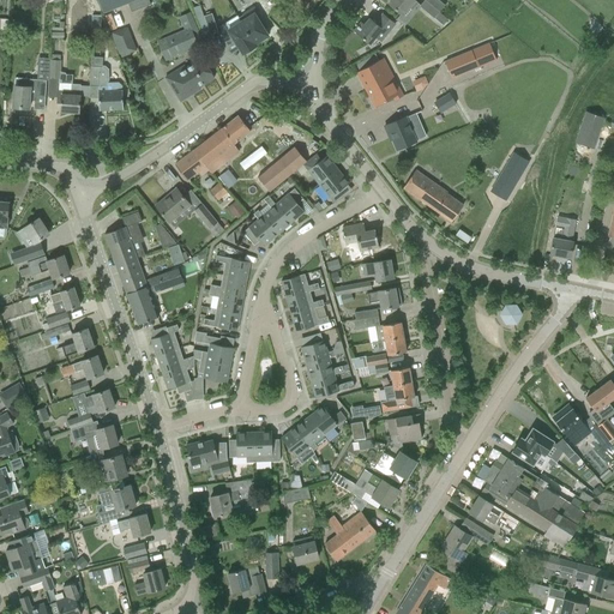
[(97,0),(103,12),(127,2),(131,11),(150,4),(148,0),(97,0)]
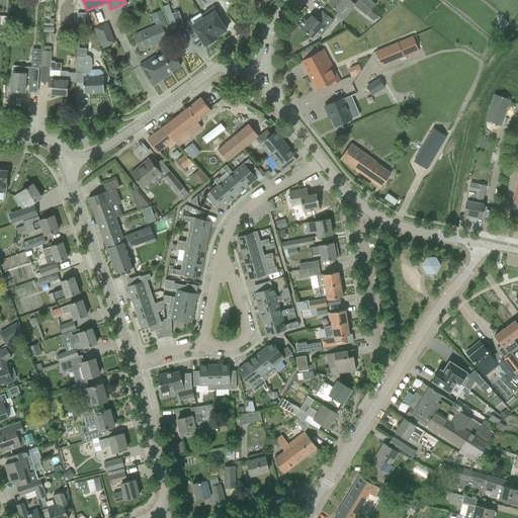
[(330,0),(328,3),(336,10),(339,13),(345,6),(348,9),(352,3),(349,0),(330,0)]
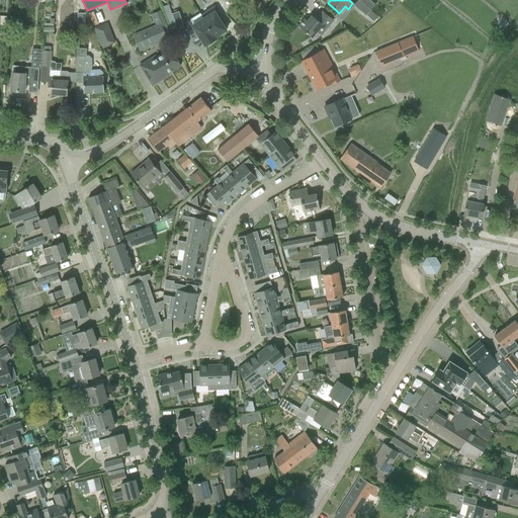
[(370,10),(357,0),(354,5),(365,15),(373,22),(377,16),(370,10)]
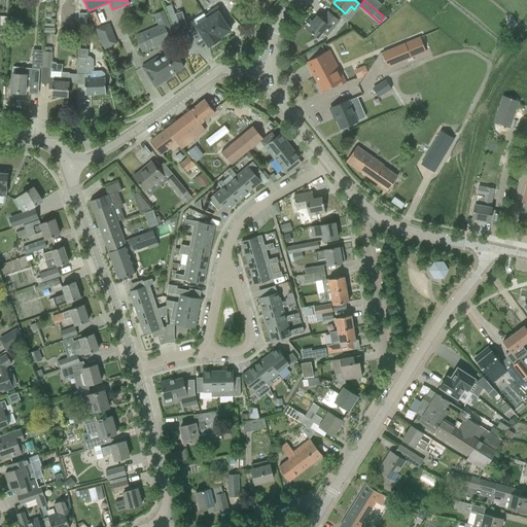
[(376,0),(363,0),(377,10),(382,4),(376,0)]
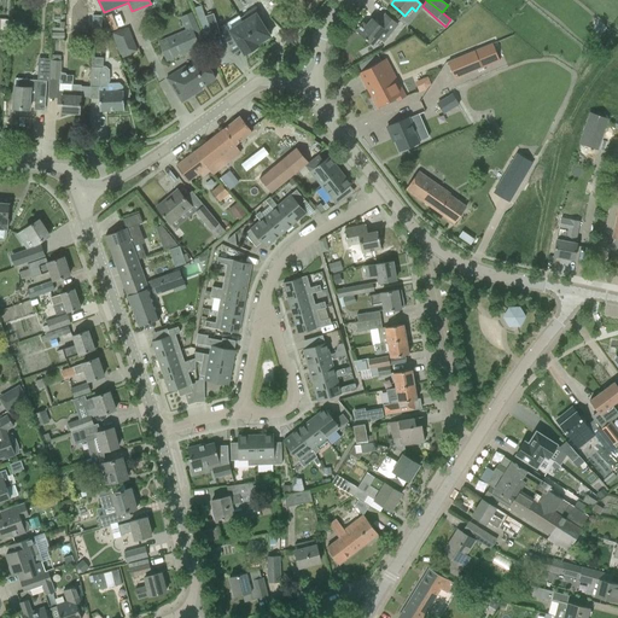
[(246,19),(242,22),(256,45),(263,40),(264,42),(268,39),(268,38),(269,36),(261,22),(263,19),(256,9),(244,16),(246,19)]
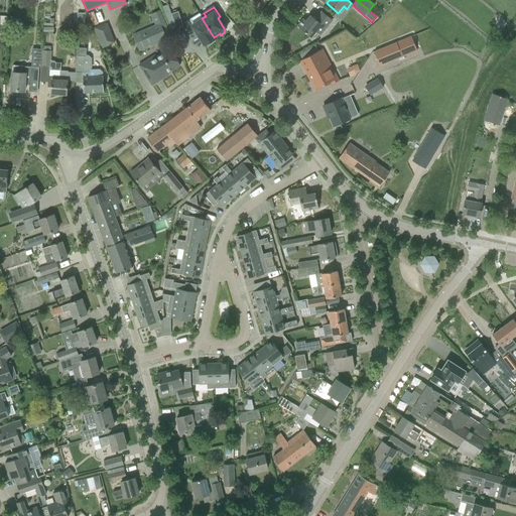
[(155,25),(132,35),(139,51),(166,39),(164,35),(169,33),(159,11),(150,15),(155,25)]
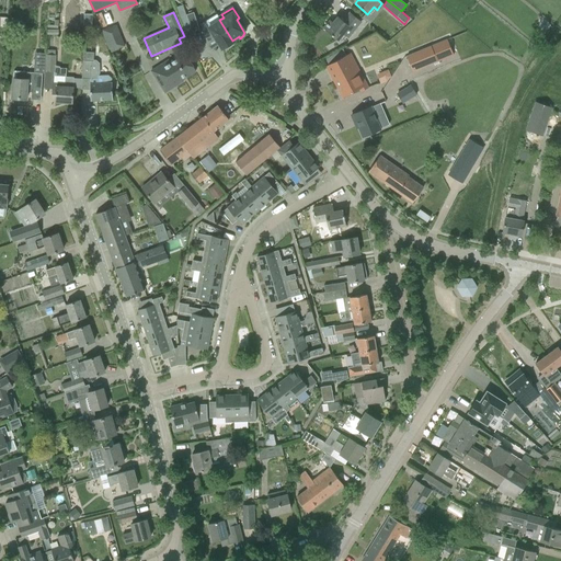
[(185,14),(192,32),(199,30),(193,12),(185,14)]
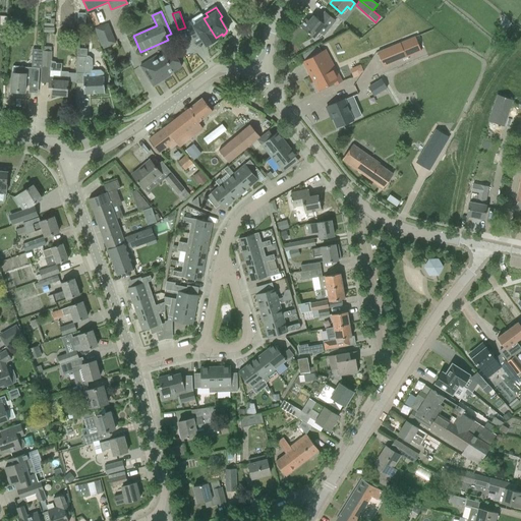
[(306,19),(300,26),(313,38),(319,32),(323,36),(335,20),(325,12),(319,19),(313,15),(309,21),(306,19)]
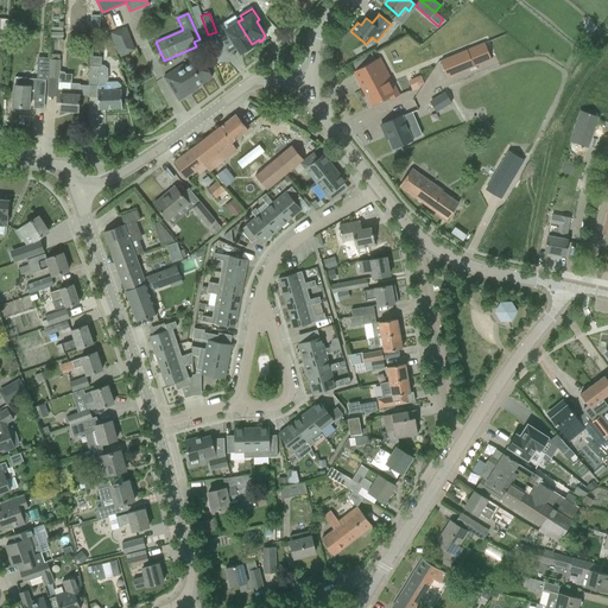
[(253,45),(252,44),(238,21),(234,16),(217,26),(225,48),(233,42),(240,54),(244,52),(245,54),(252,50),(251,48),(253,45)]
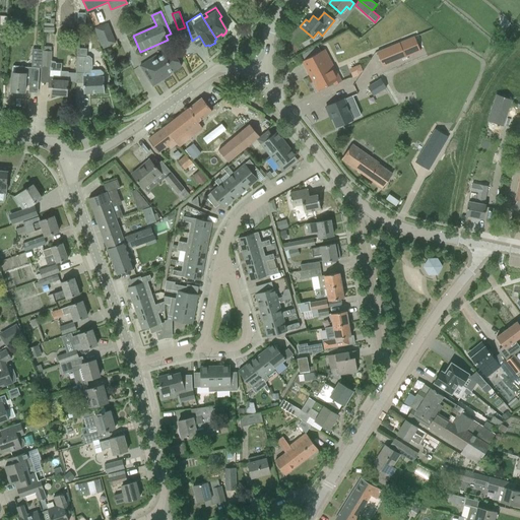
[(110,23),(95,28),(102,48),(116,43),(110,23)]
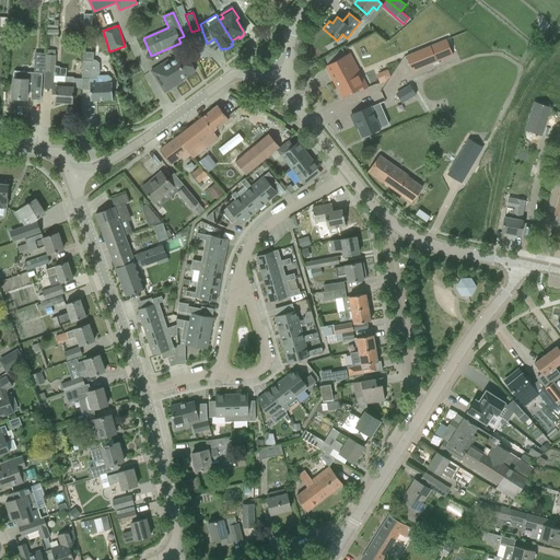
[(316,25),(310,33),(315,36),(321,30),(316,25)]
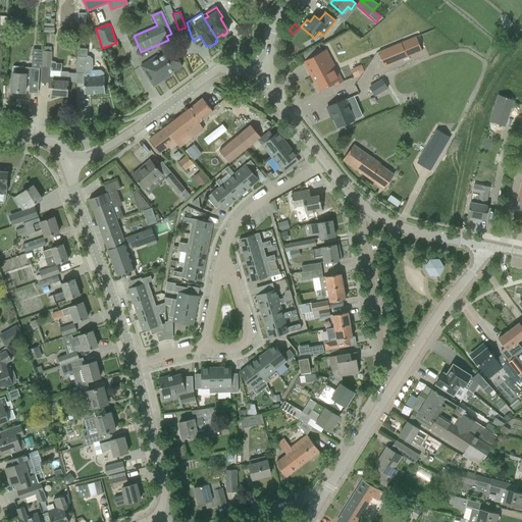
[(44,24),(44,34),(54,34),(54,24),(44,24)]
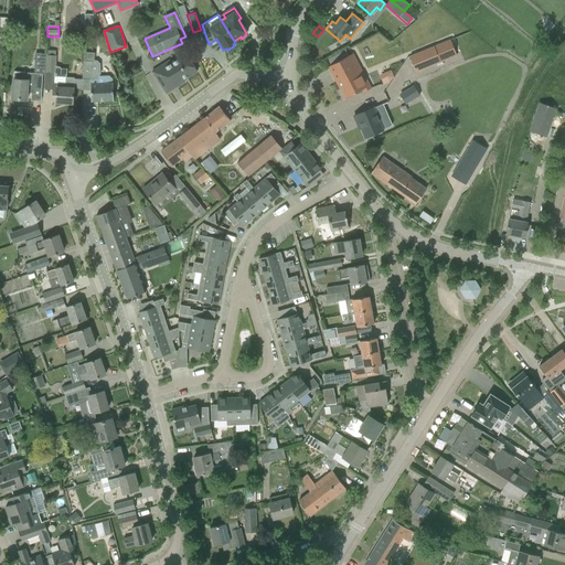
[(409,56),(415,72),(439,62),(434,46),(409,56)]
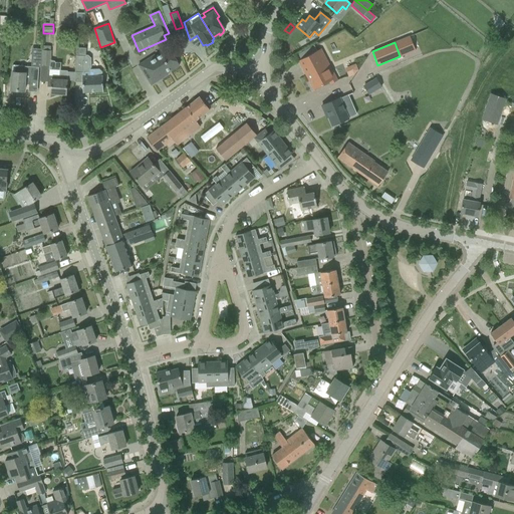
[(91,67),(90,58),(87,55),(85,55),(85,48),(76,48),(75,57),(74,73),(81,73),(82,93),(102,92),(102,82),(102,75),(102,71),(98,68),(89,68),(91,67)]
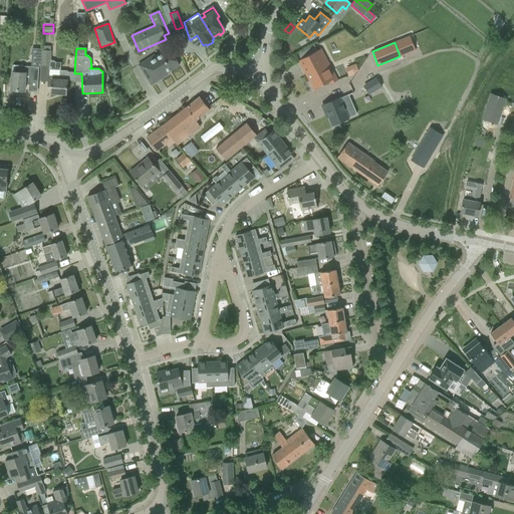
[(179,65),(169,48),(147,62),(145,60),(138,65),(151,85),(168,75),(166,73),(179,65)]
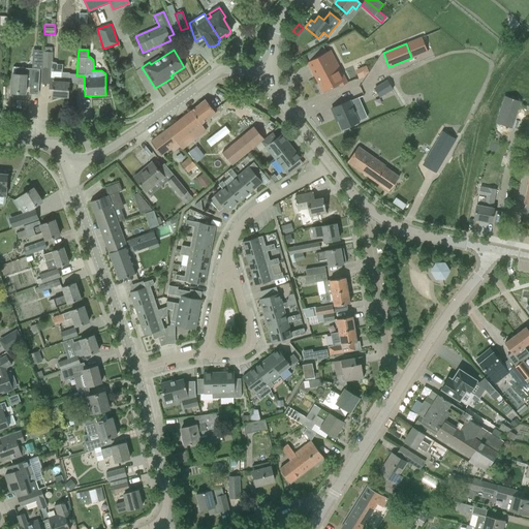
[(307,63),(322,92),(339,84),(340,87),(347,83),(330,51),(307,63)]
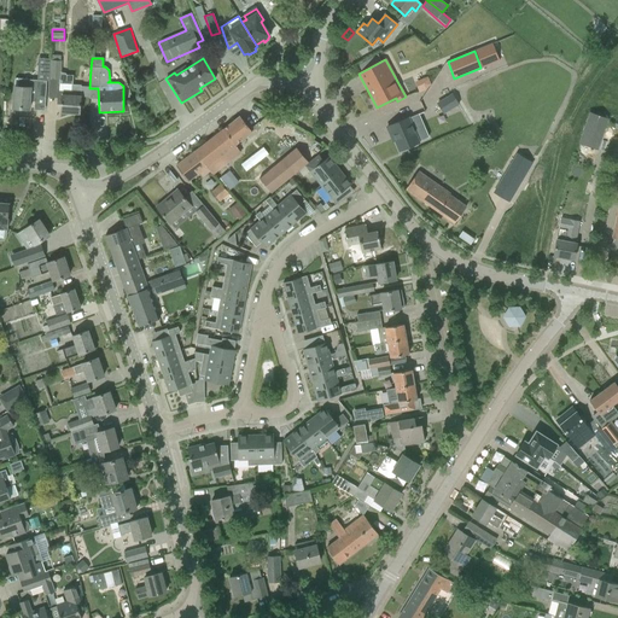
[(51,79),(60,80),(60,62),(51,60),(51,79)]
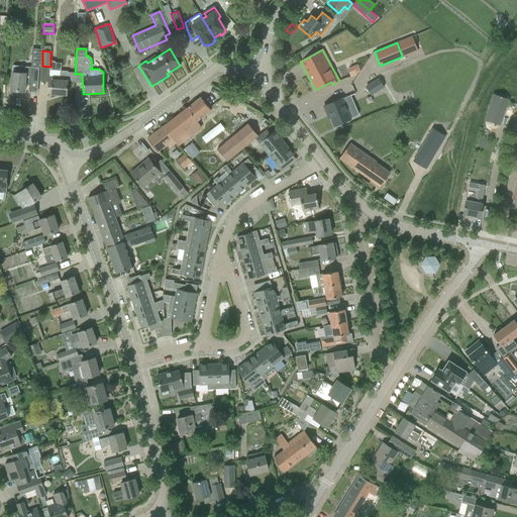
[(10,91),(24,92),(25,81),(37,82),(38,68),(15,66),(14,73),(12,73),(10,91)]
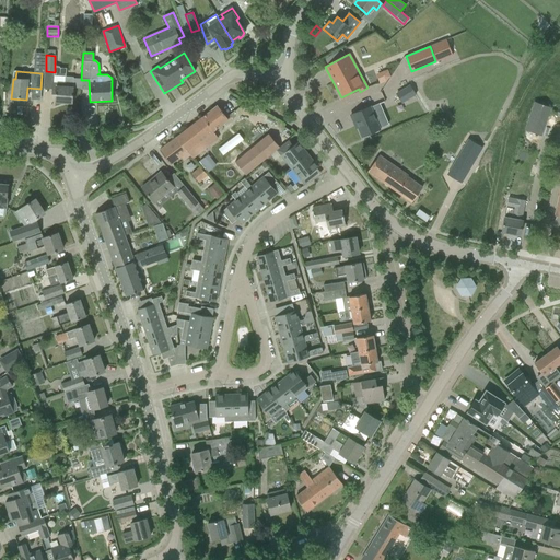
[(377,76),(381,82),(385,80),(389,77),(387,71),(377,76)]
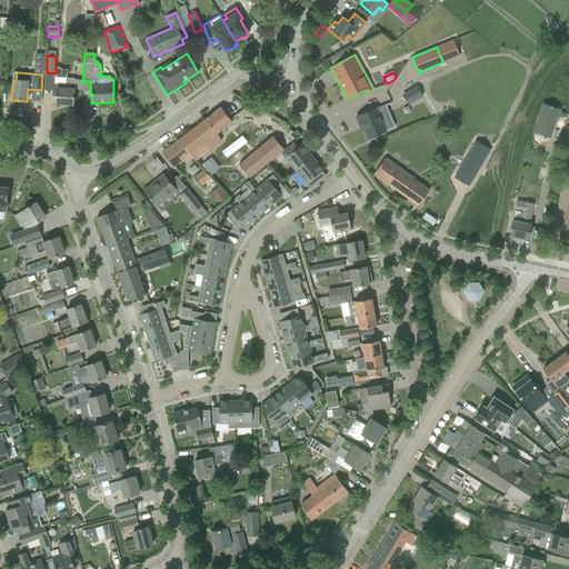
[(56,97),(56,103),(73,105),(73,93),(73,89),(75,79),(66,78),(53,77),(53,83),(52,97),(56,97)]
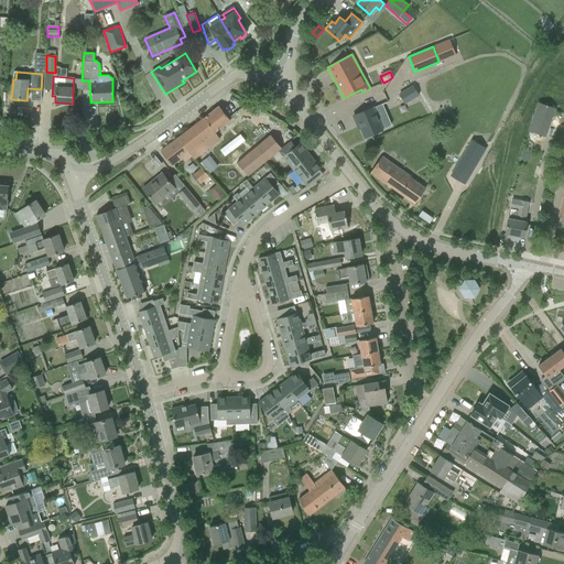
[(419,95),(412,86),(400,94),(405,104),(419,95)]
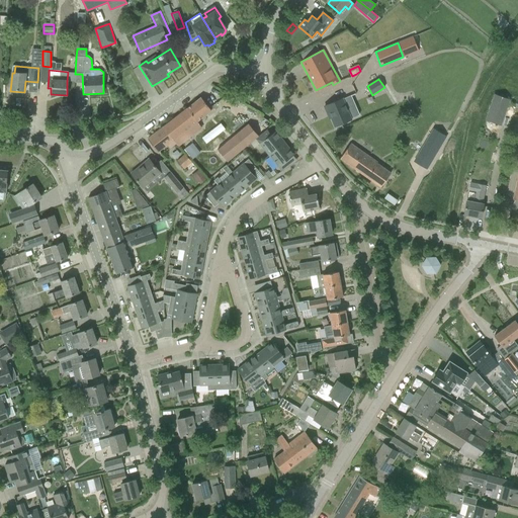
[(500,124),(509,99),(495,94),(486,120),(500,124)]
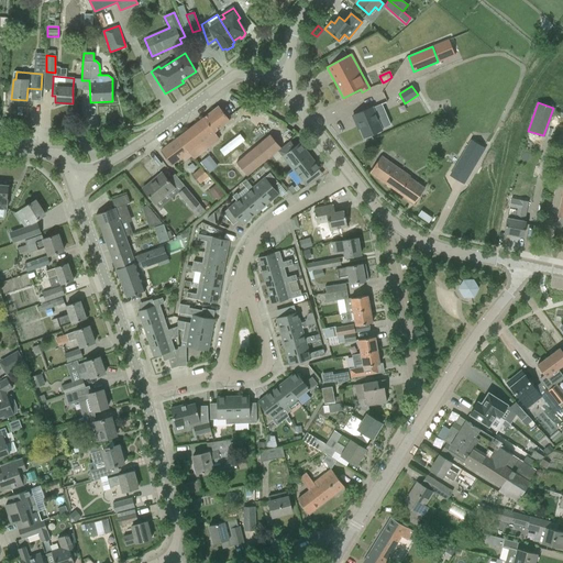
[(219,139),(213,132),(230,120),(218,106),(177,138),(191,156),(192,158),(219,139)]
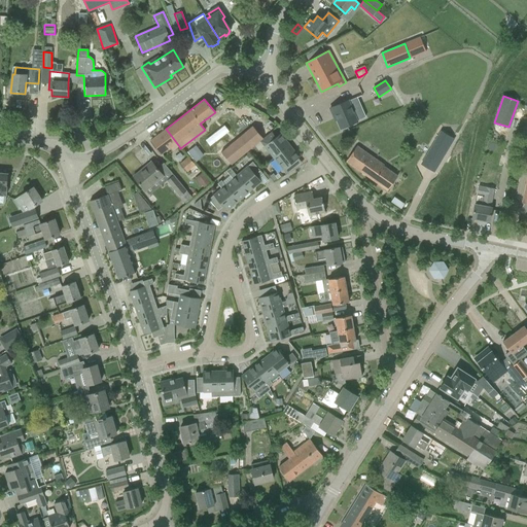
[(329,108),(332,115),(335,115),(341,129),(356,121),(356,120),(363,118),(354,99),(348,102),(348,101),(329,108)]
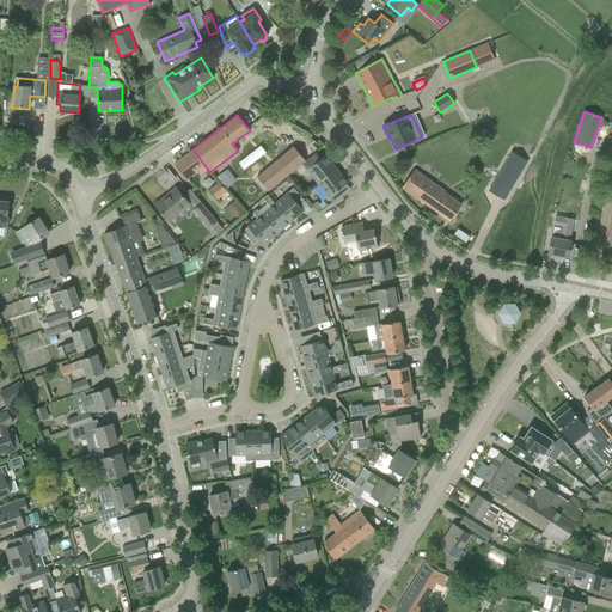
[(456,128),(464,124),(460,116),(452,120),(456,128)]
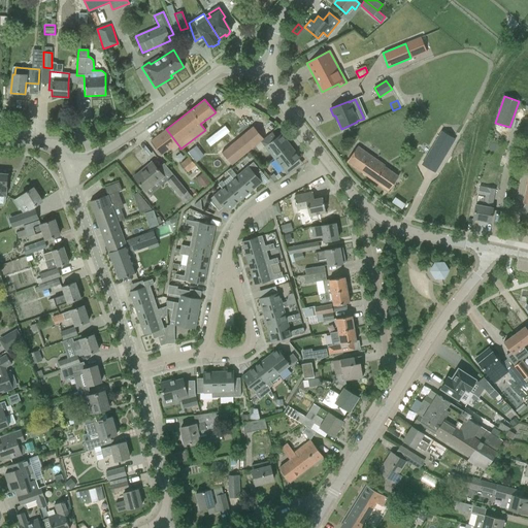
[(221,153),(231,165),(263,138),(253,127),(221,153)]
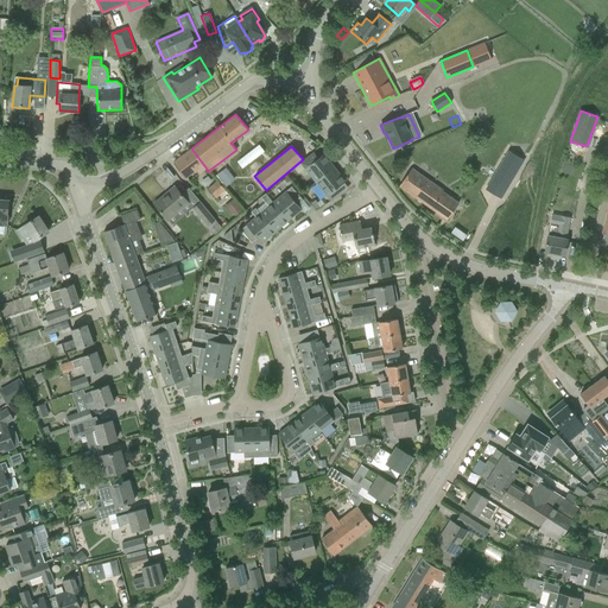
[(207,169),(191,149),(172,164),(185,178),(195,171),(198,175),(207,169)]
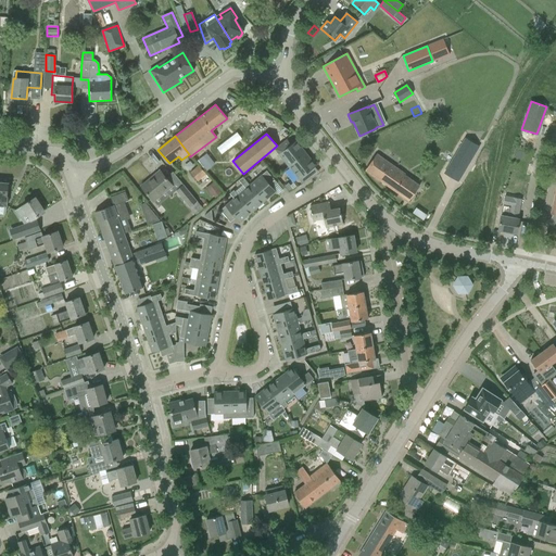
[(479,147),(465,138),(454,155),(462,160),(457,167),(465,172),(479,147)]
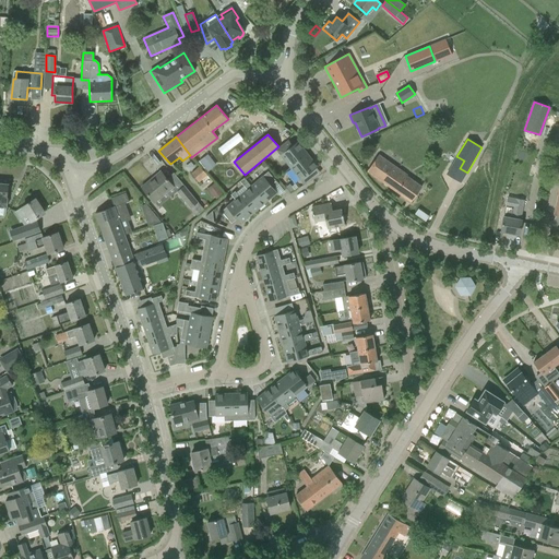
[(276,150),(289,168),(307,154),(297,142),(292,145),(288,141),(276,150)]
